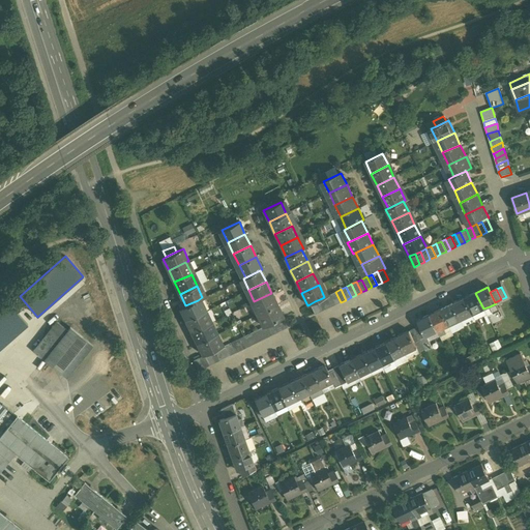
[(335,292),(330,294),(335,304),(341,302),(335,292)]
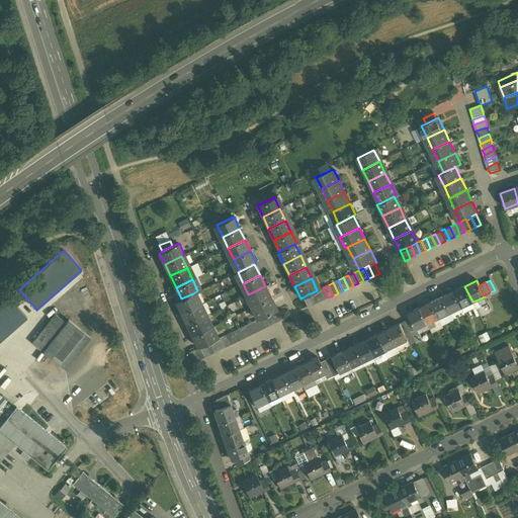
[(265,286),(248,294),(254,307),(271,297),(265,286)]
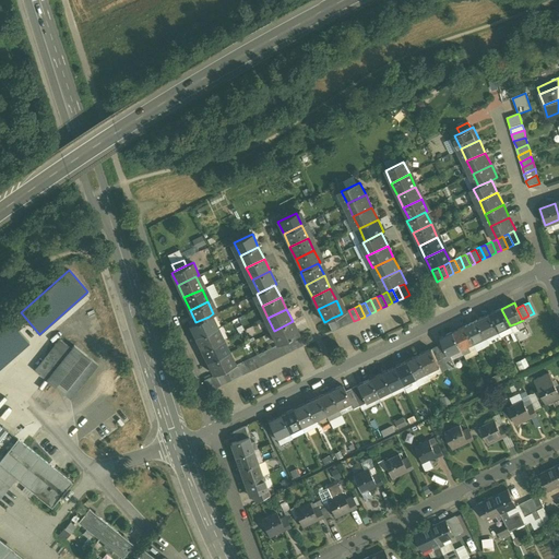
[(501,309),(489,314),(498,332),(510,325),(501,309)]
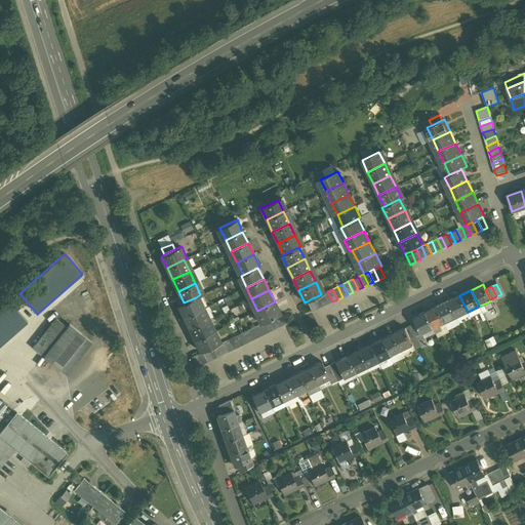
[(327,291),(322,294),(327,305),(332,301),(327,291)]
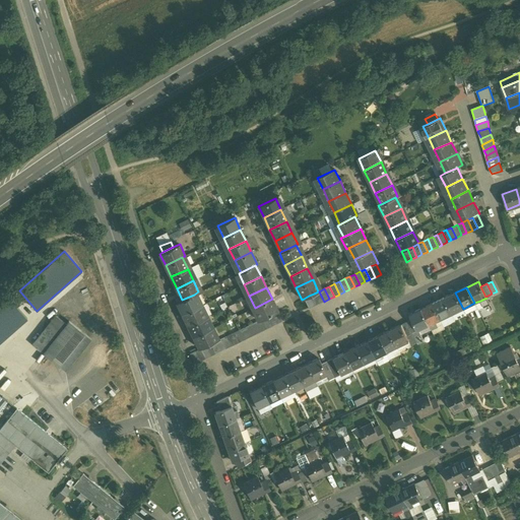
[(324,302),(319,291),(318,291),(314,294),(319,304),(324,302)]
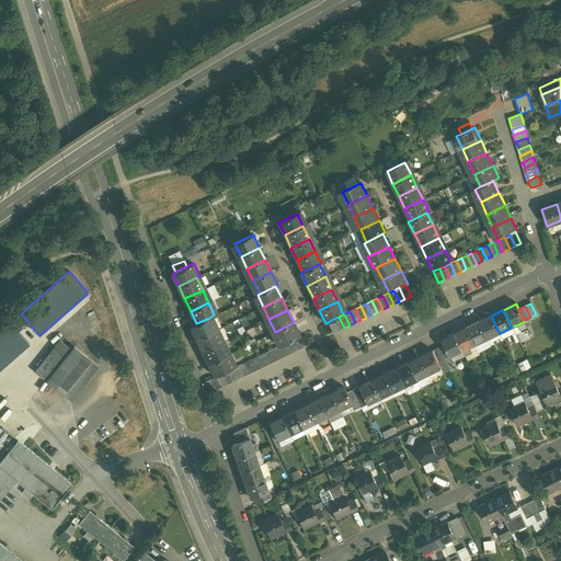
[(491,316),(479,321),(488,339),(500,333),(491,316)]
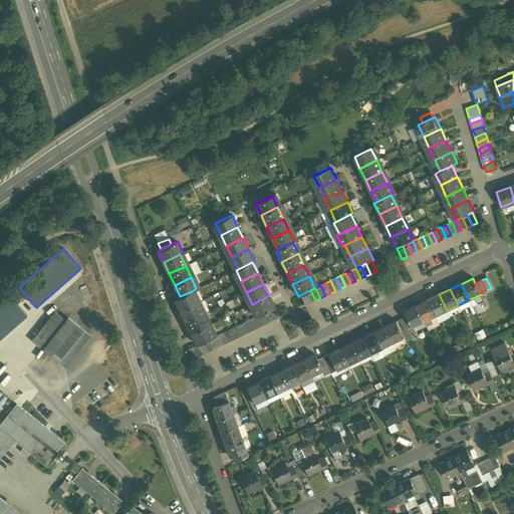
[(315,300),(310,290),(305,292),(310,302),(315,300)]
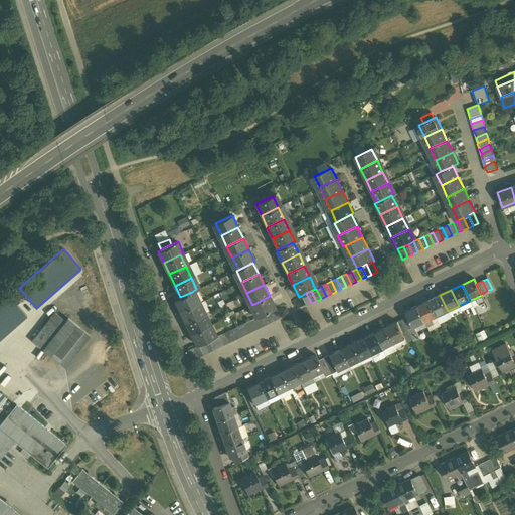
[(180,297),(175,300),(180,311),(197,303),(192,292),(180,297)]
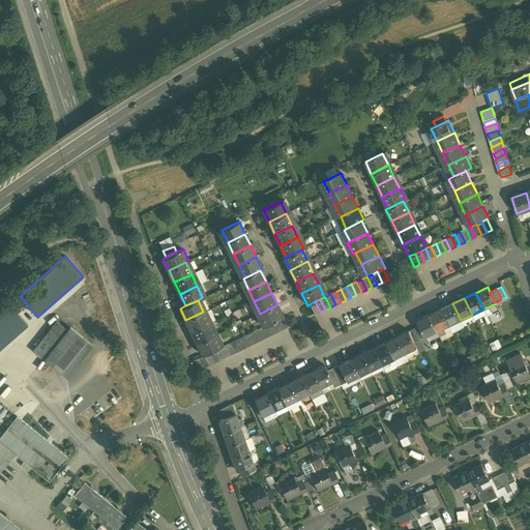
[(315,301),(310,304),(315,315),(320,312),(315,301)]
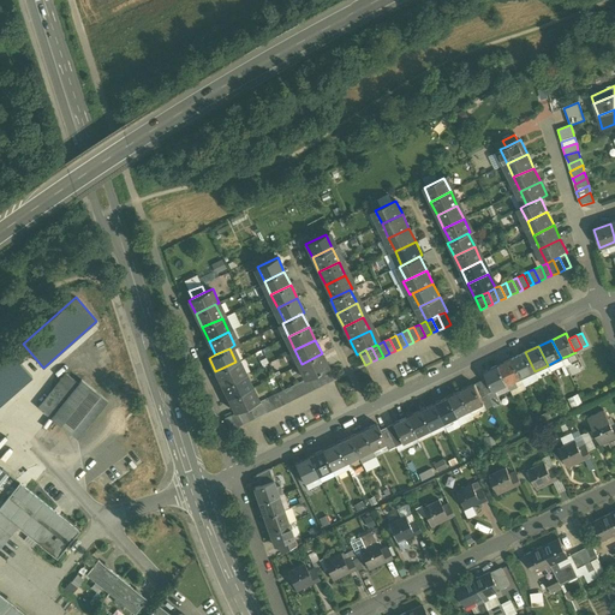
[(525,352),(512,359),(521,378),(535,371),(525,352)]
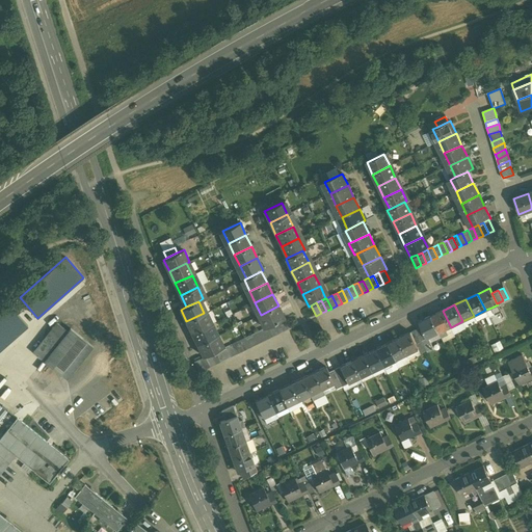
[(498,304),(491,308),(495,315),(501,312),(498,304)]
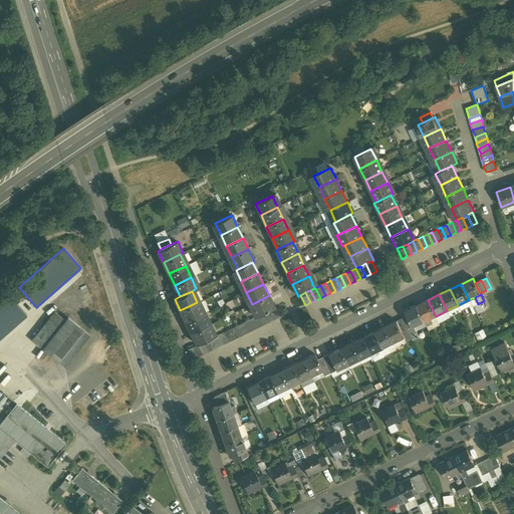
[(269,295),(252,304),(257,315),(258,315),(263,313),(268,310),(273,308),(274,307),(269,295)]
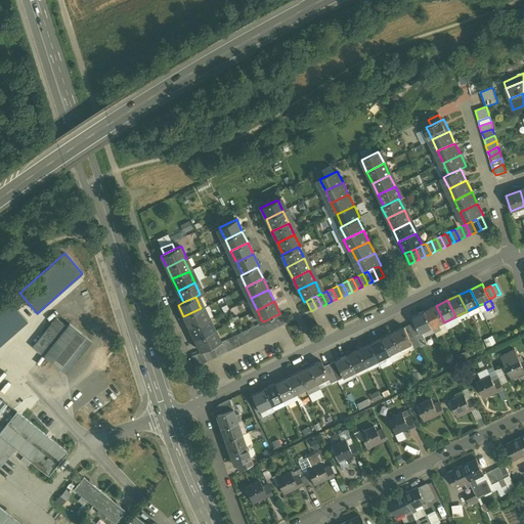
[(0,310),(0,344),(27,320),(10,302),(0,310)]
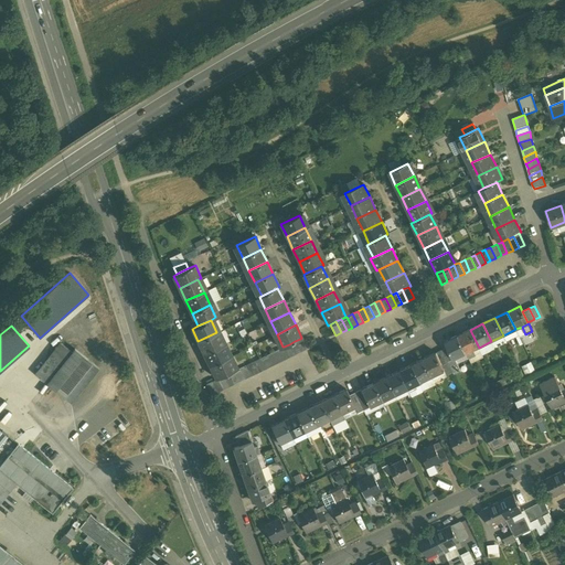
[(525,334),(522,327),(515,329),(518,336),(519,336),(520,338),(525,334)]
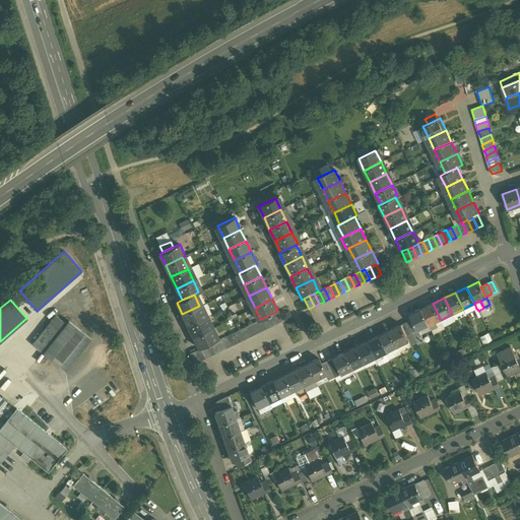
[(433,304),(421,309),(429,325),(436,322),(441,320),(433,304)]
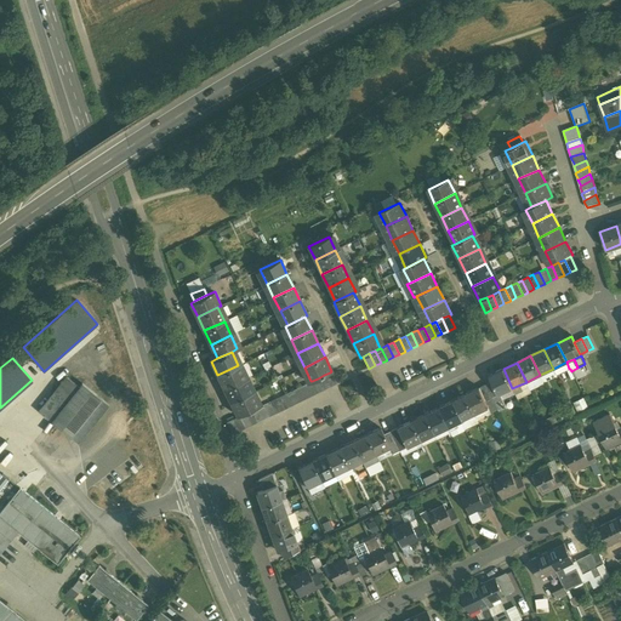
[(238,365),(217,375),(224,388),(245,379),(238,365)]
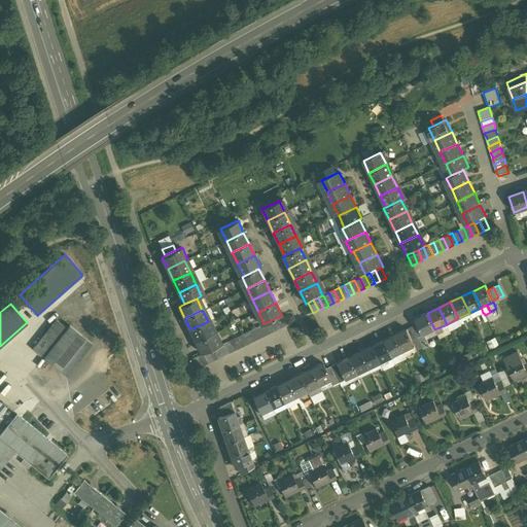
[(427,313),(415,319),(418,324),(423,336),(434,329),(427,313)]
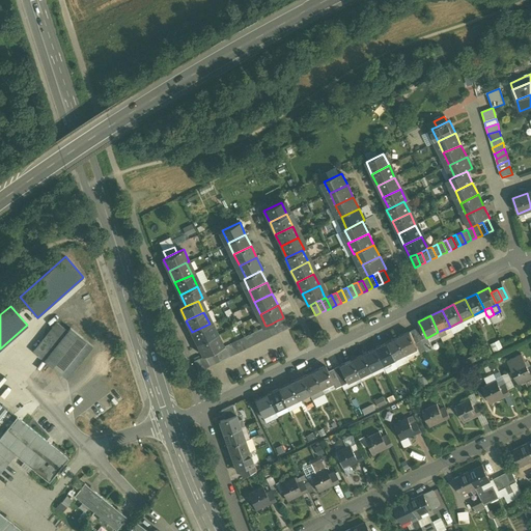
[(282,318),(277,320),(282,331),(287,329),(282,318)]
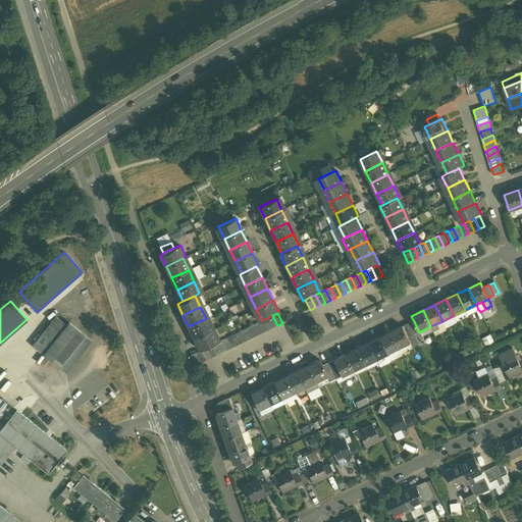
[(272,315),(267,318),(272,328),(277,325),(272,315)]
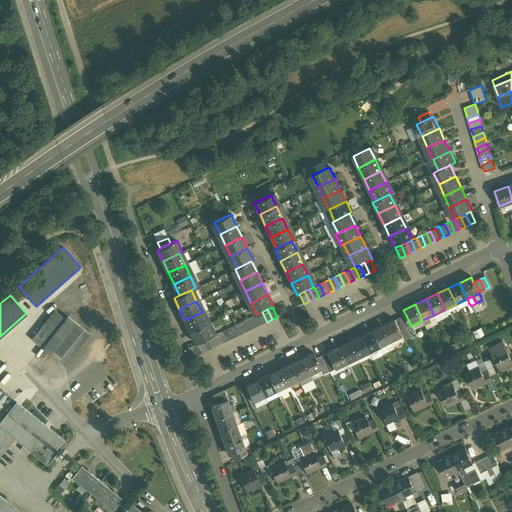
[(56,312),(33,340),(42,347),(65,319),(56,312)]
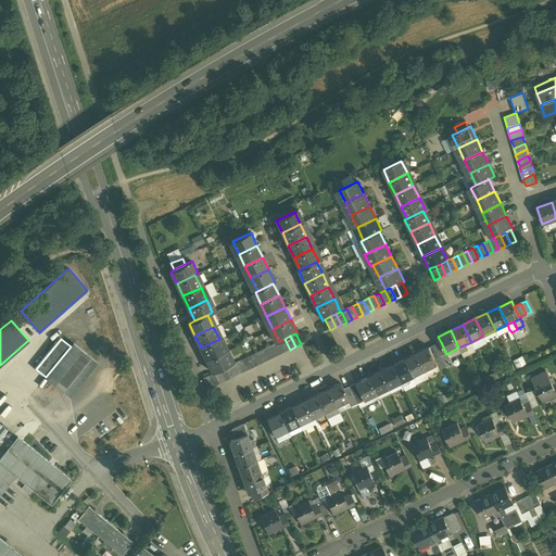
[(219,339),(201,348),(206,361),(225,352),(219,339)]
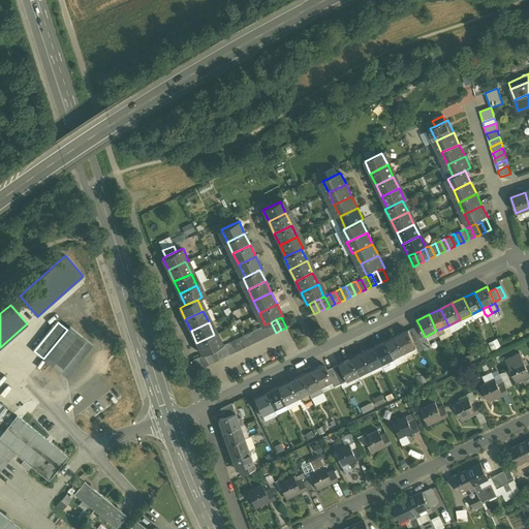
[(271,322),(266,324),(271,335),(276,333),(271,322)]
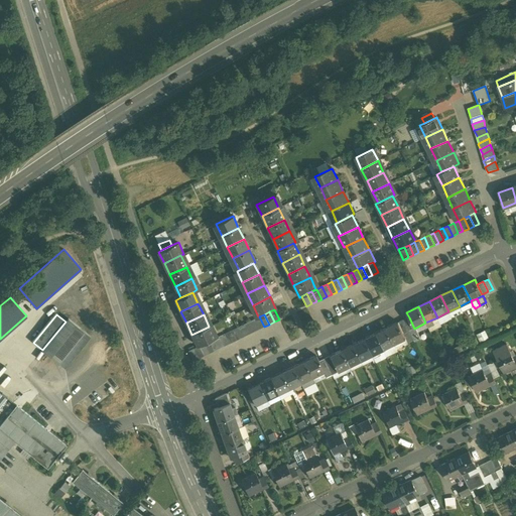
[(258,316),(254,318),(259,330),(264,327),(259,316),(258,316)]
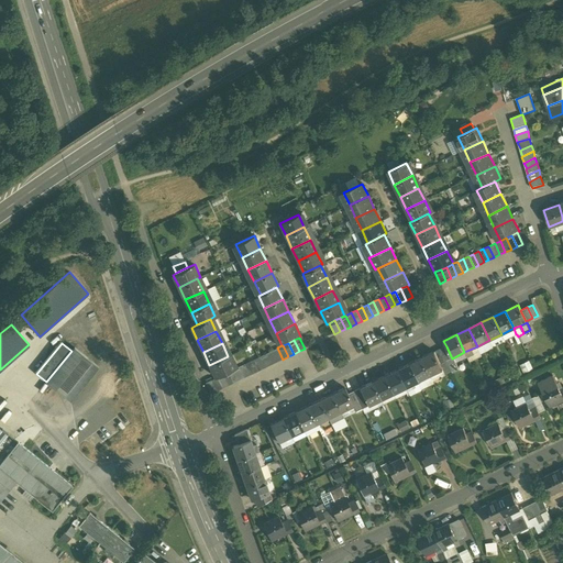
[(446,346),(440,349),(445,361),(446,361),(452,359),(446,346)]
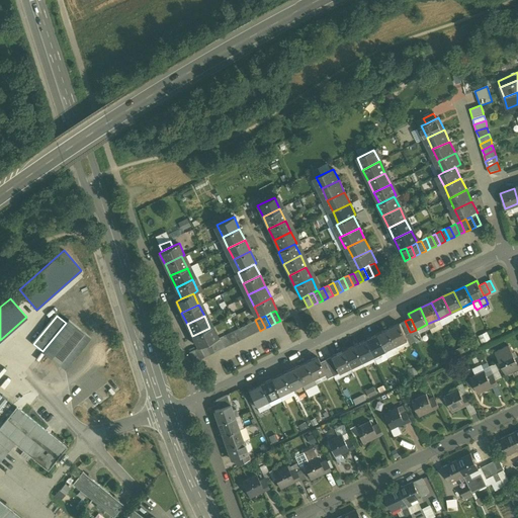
[(91,338),(69,320),(66,323),(42,351),(65,369),(91,338)]
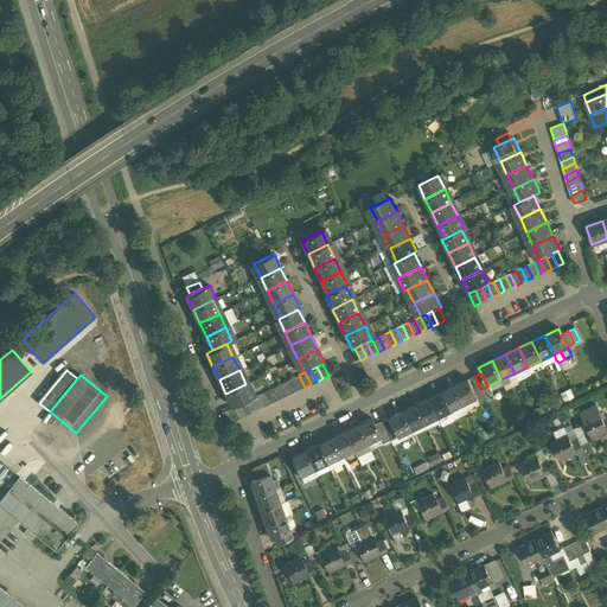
[(305,388),(299,375),(293,378),(299,390),(305,388)]
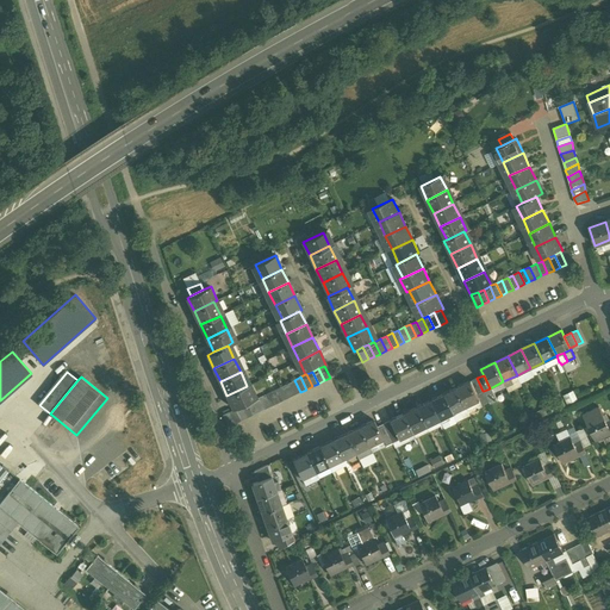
[(477,378),(471,381),(477,393),(483,391),(477,378)]
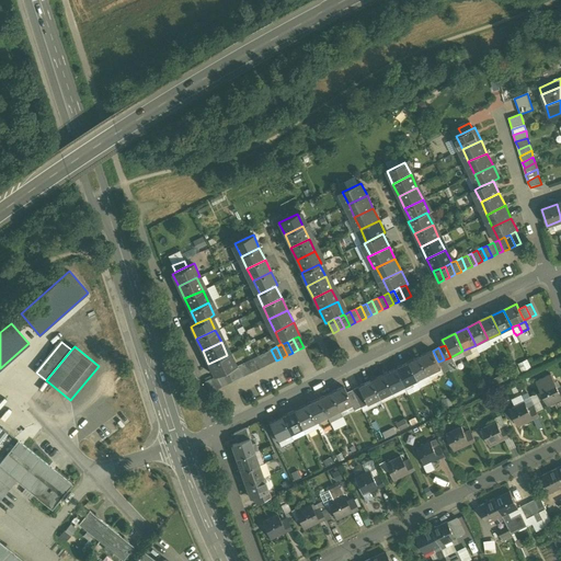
[(276,361),(271,350),(265,352),(271,363),(276,361)]
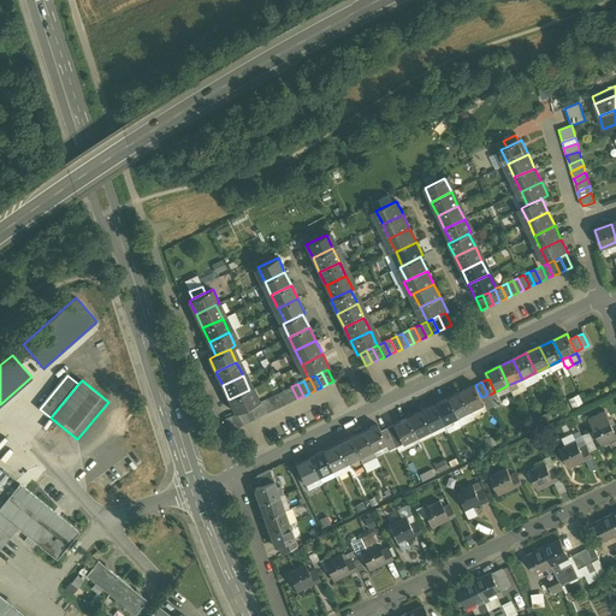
[(475,385),(461,392),(471,410),(484,404),(485,404),(481,397),(475,385)]
